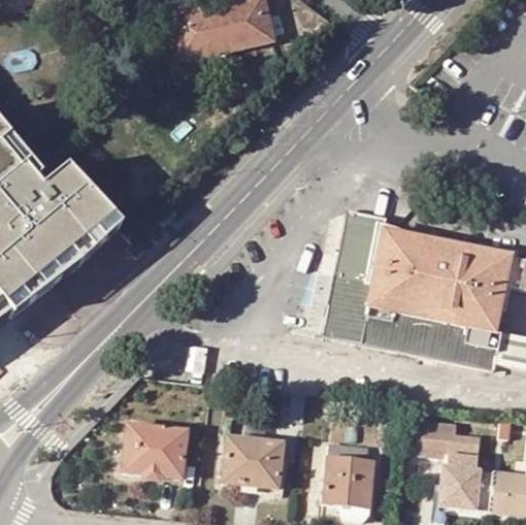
[(165,0),(179,61),(271,42),(262,0),(253,0),(201,11),(199,0),(165,0)]
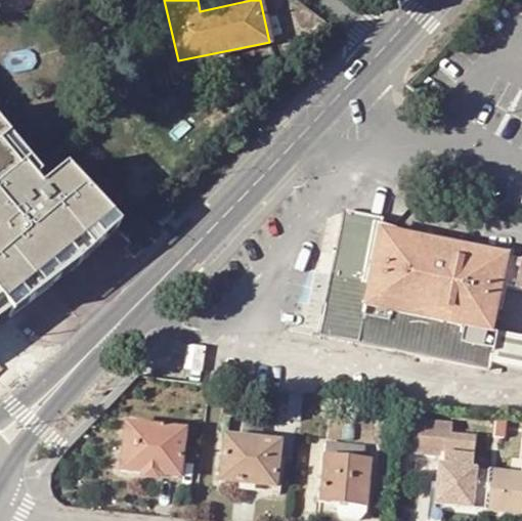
[(0,320),(0,319),(0,305),(4,303),(12,312),(53,277),(47,270),(64,255),(71,263),(89,247),(82,239),(91,230),(98,237),(110,227),(55,169),(52,171),(0,115),(0,320)]
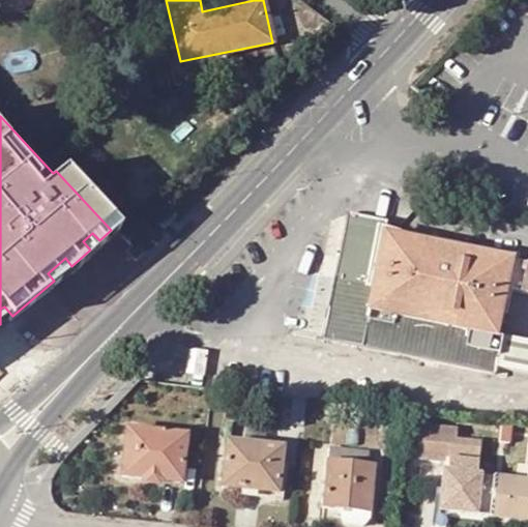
[(171,204),(159,215),(168,223),(178,212),(171,204)]
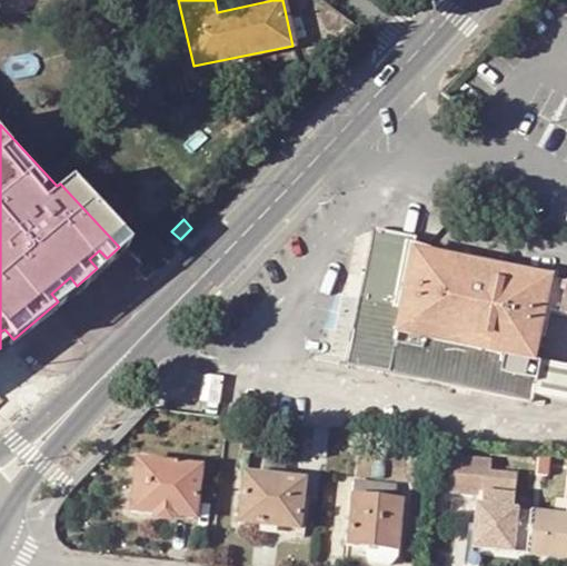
[(378,227),(350,361),(534,399),(535,393),(566,399),(566,365),(533,358),(543,309),(566,314),(566,279),(413,248),(416,235),(383,228),(378,227)]
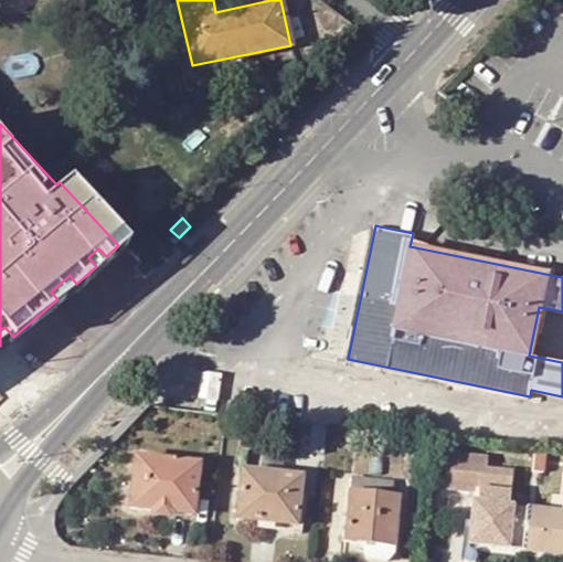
[(96,266),(106,256),(98,248),(88,257),(96,266)]
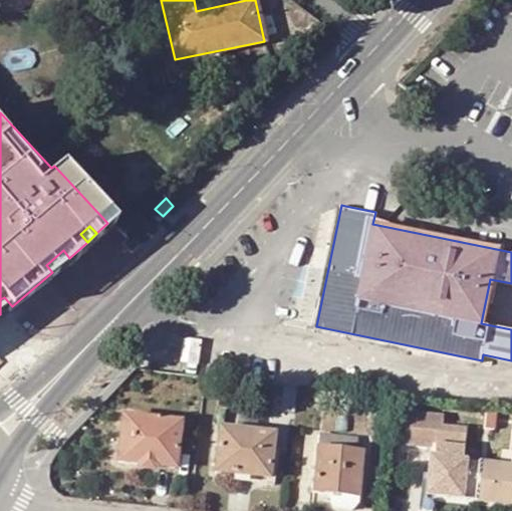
[(69,258),(63,250),(46,265),(52,272),(69,258)]
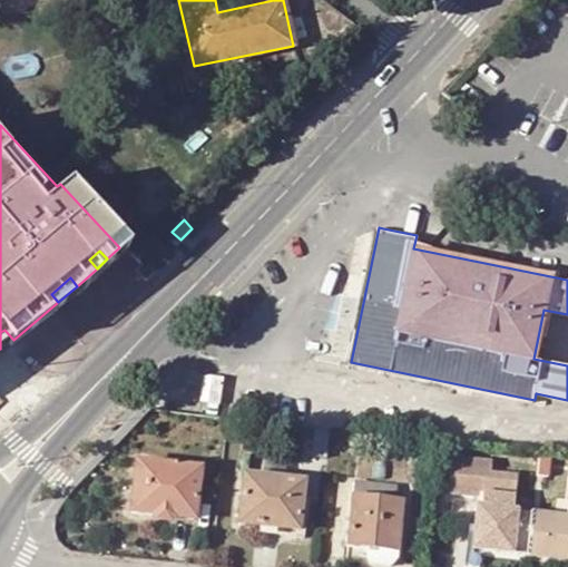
[(490,538),(489,547),(531,551),(536,508),(501,505),(501,491),(517,491),(519,473),(495,471),(496,457),(453,453),(450,488),(483,491),(482,501),(478,501),(475,537),(490,538)]
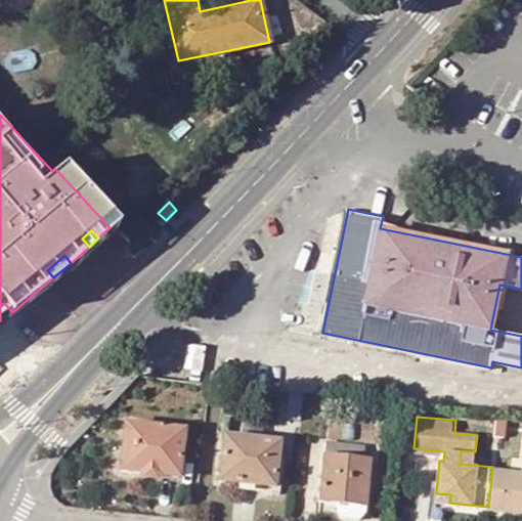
[(158,477),(161,472),(181,474),(186,428),(127,422),(123,468),(143,470),(146,476),(158,477)]
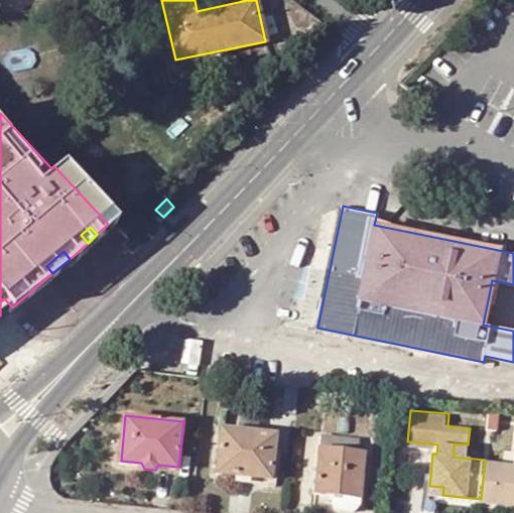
[(218,472),(270,479),(275,434),(224,427),(218,472)]
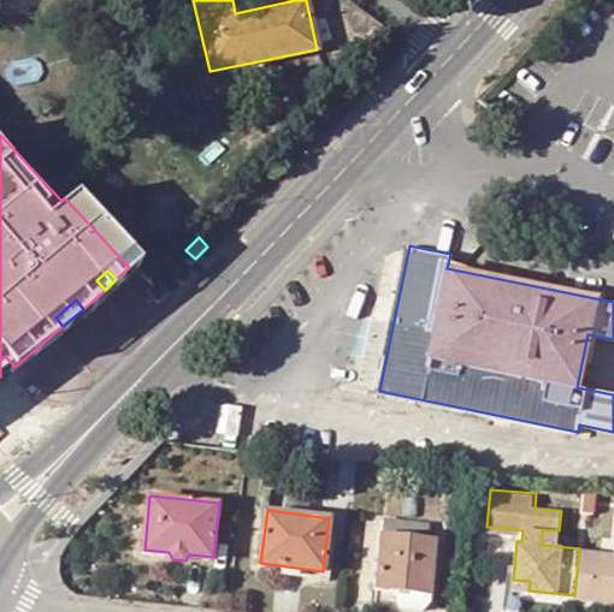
[(403,606),(424,607),(431,596),(438,523),(385,518),(378,587),(401,589),(400,599),(403,606)]
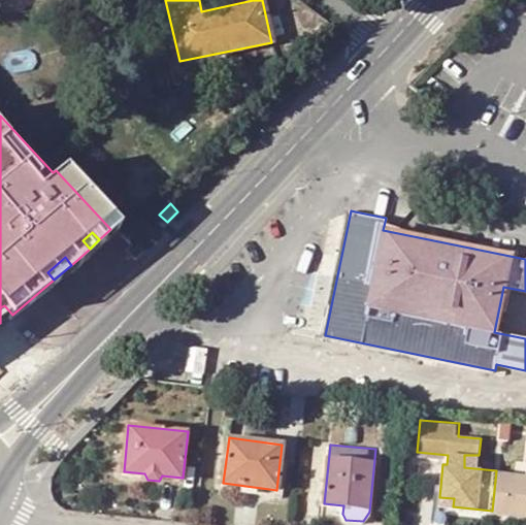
[(525,473),(496,470),(492,511),(525,513),(525,473)]
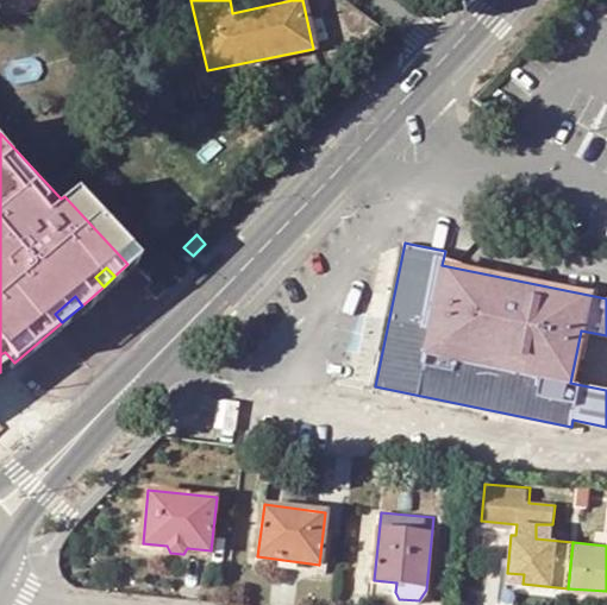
[(523,584),(524,574),(507,573),(507,583),(523,584)]
